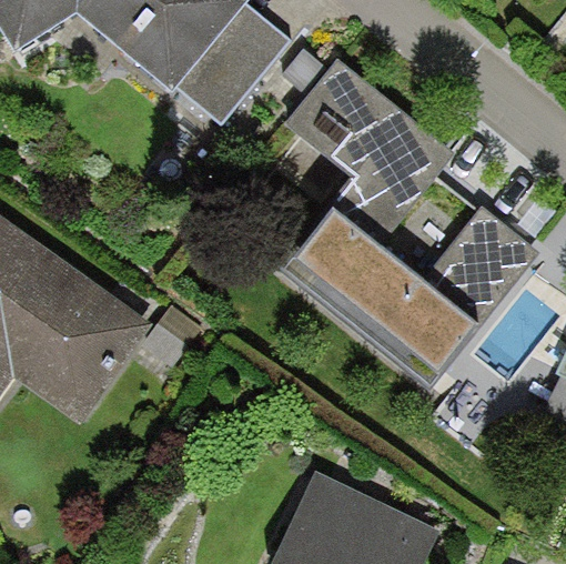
[(76,10),(77,0),(0,0),(0,28),(13,50),(76,10)]
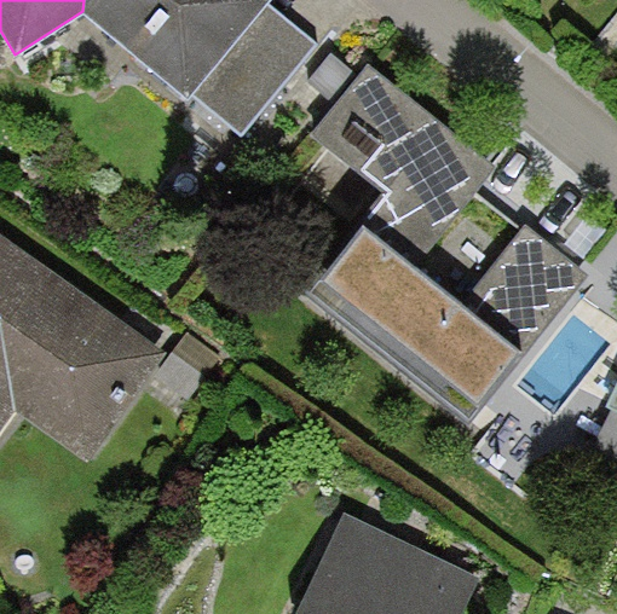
[(84,0),(82,11),(189,98),(194,92),(266,1),(267,0),(84,0)]
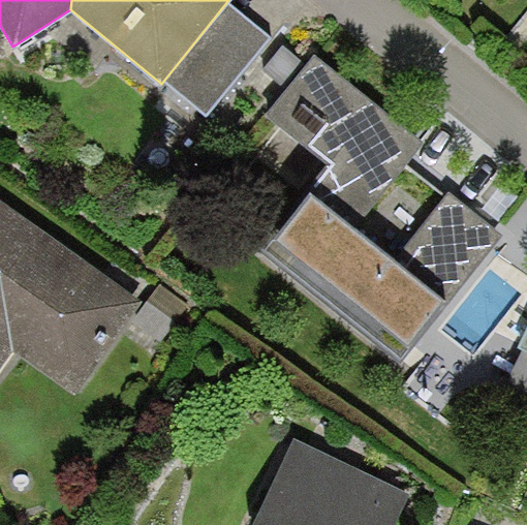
[(269,35),(227,1),(165,79),(206,113),(269,35)]
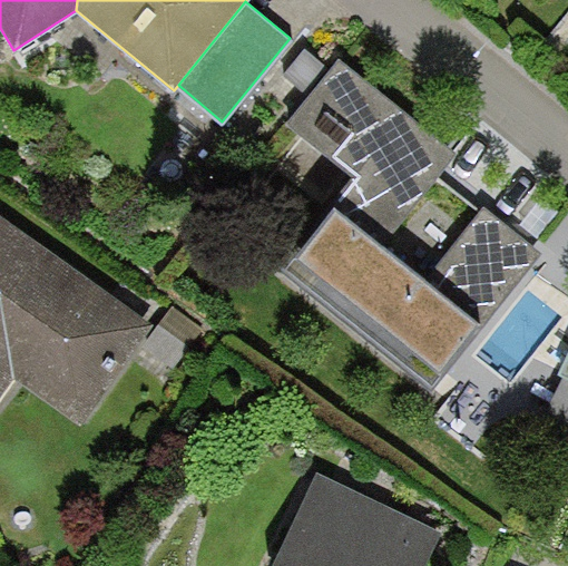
[(352,176),(403,111),(338,59),(286,124),(352,176)]
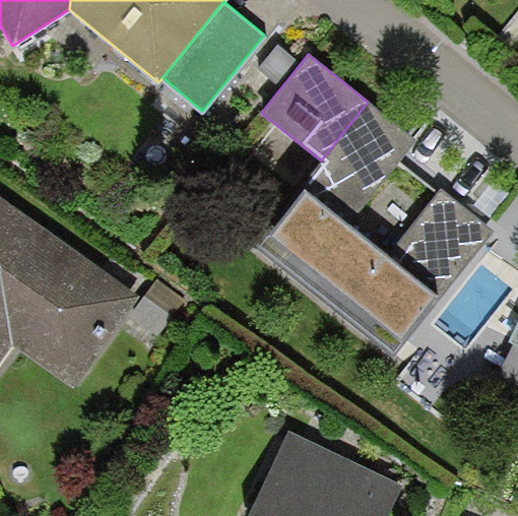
[(413,138),(368,102),(321,160),(300,188),(305,193),(270,237),(400,338),(433,297),(436,299),(492,229),(440,189),(386,257),(344,224),(413,138)]
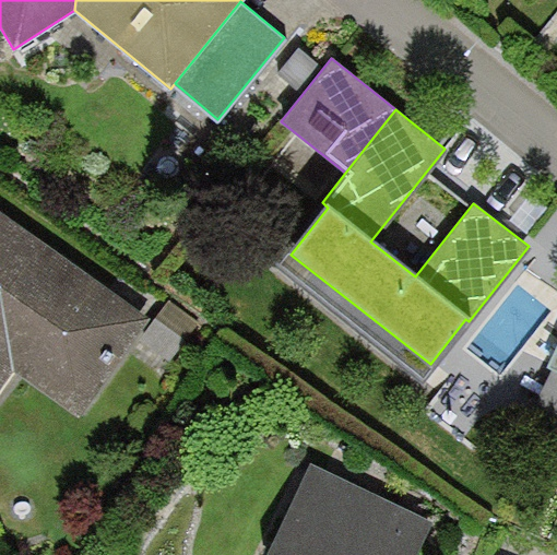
[(149,316),(0,211),(0,385),(12,368),(79,414),(149,316)]
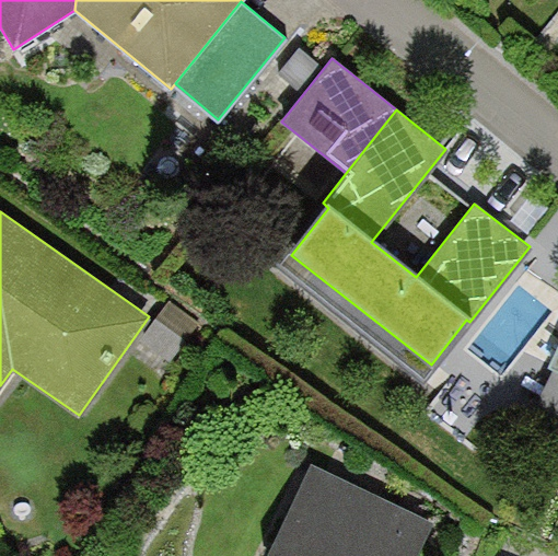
[(557,342),(547,365),(557,370),(557,342)]
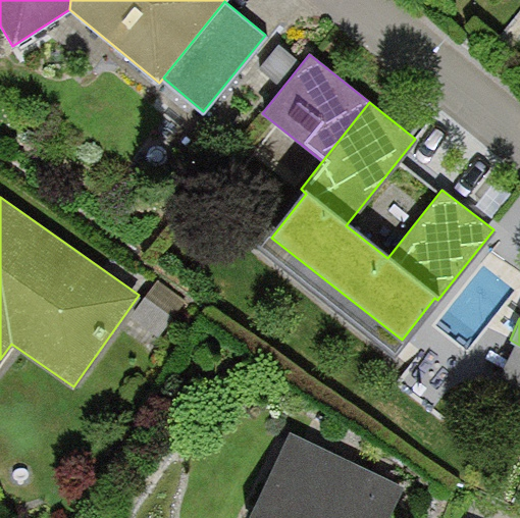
[(387,517),(404,483),(289,431),(248,517),(387,517)]
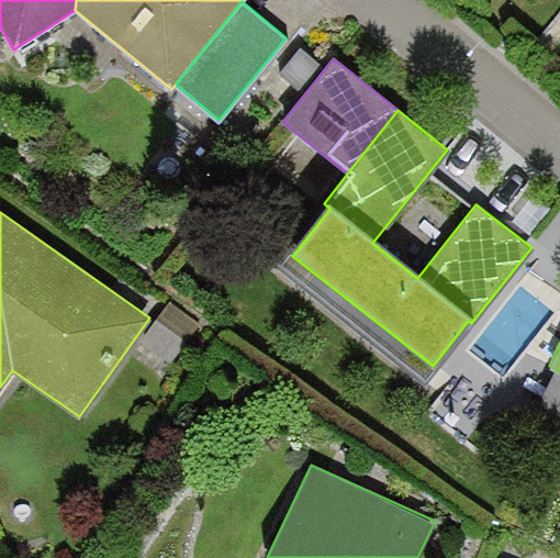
All buildings are outlined.
